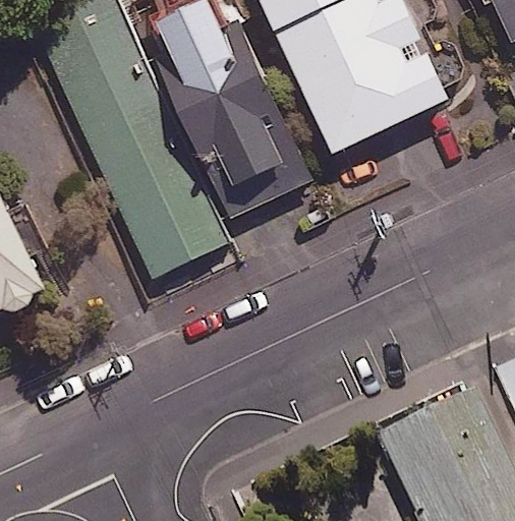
[(142,65),(218,224),(307,181),(254,68),(240,75),(205,0),(177,0),(149,13),(167,54),(142,65)]
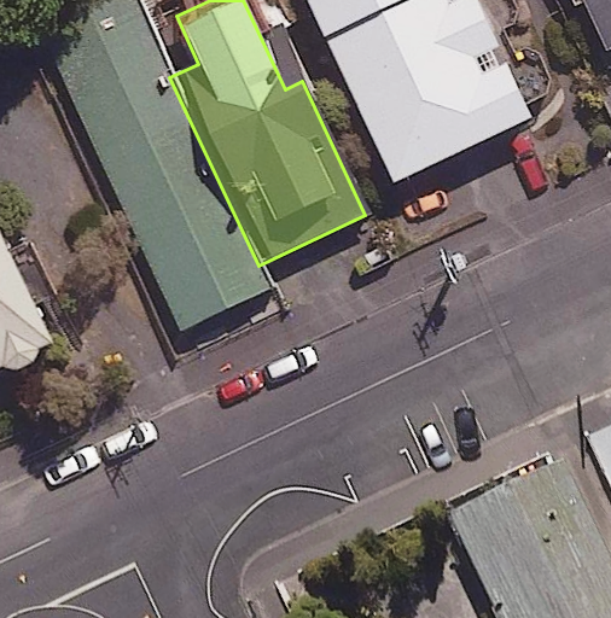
[(307,0),(324,36),(401,0),(307,0)]
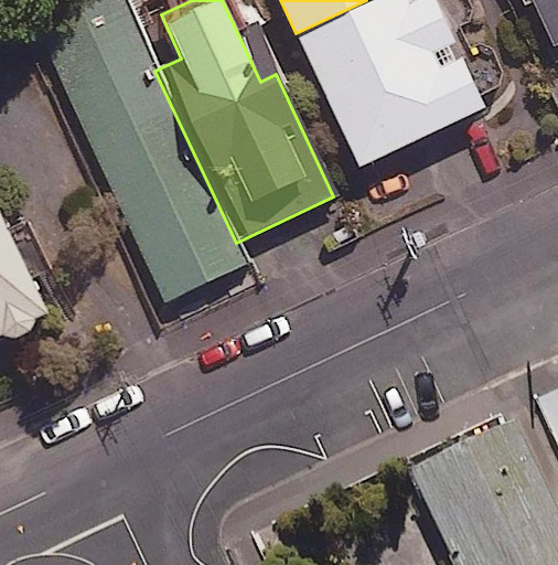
[(360,167),(481,110),(459,61),(450,65),(441,45),(450,41),(430,0),(420,0),(412,3),(409,0),(377,0),(310,31),(336,86),(325,92),(360,167)]
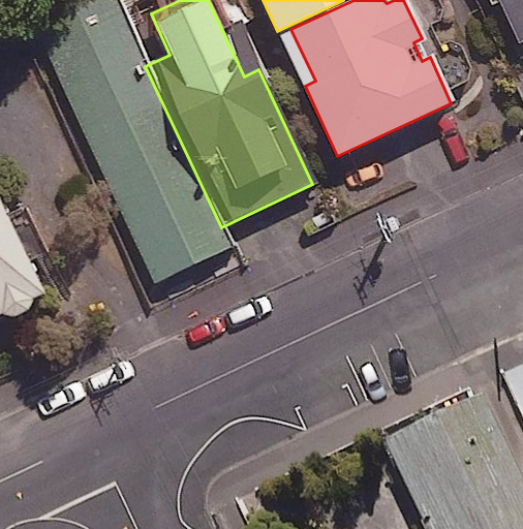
[(522,0),(499,0),(521,49),(522,48),(522,0)]
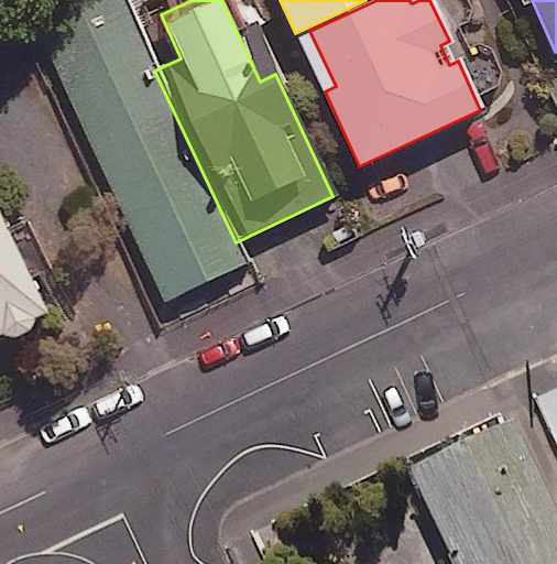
[(236,242),(154,71),(127,11),(46,49),(165,301),(244,262),(236,242)]
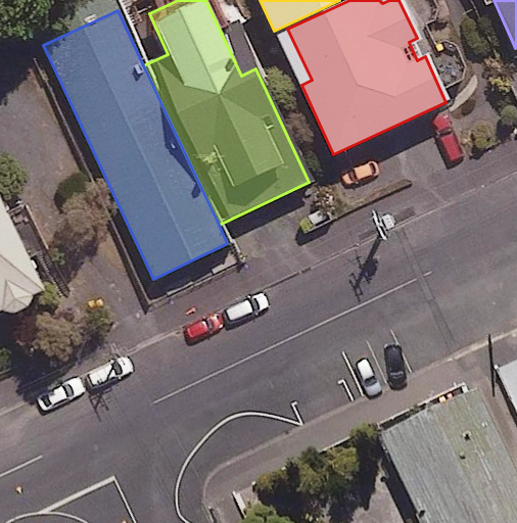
[(516,72),(506,76),(516,104),(516,72)]
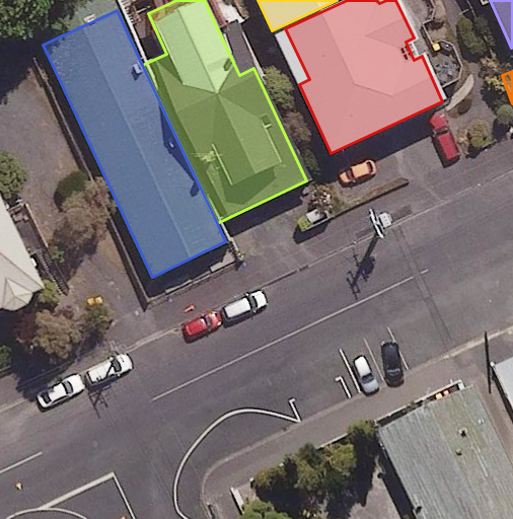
[(0,311),(5,309),(22,308),(33,294),(44,289),(0,198),(0,311)]
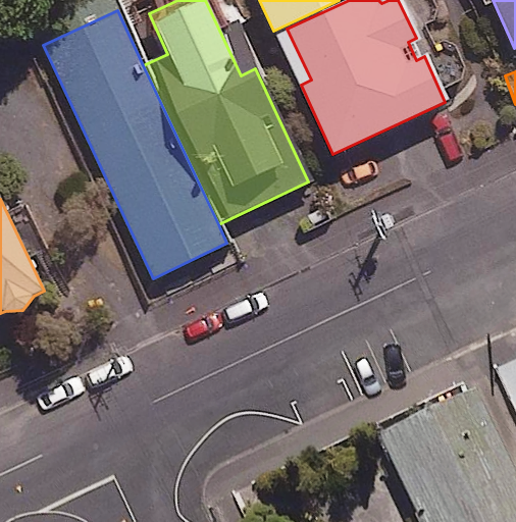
[(515,521),(515,487),(473,401),(379,447),(415,521),(515,521)]
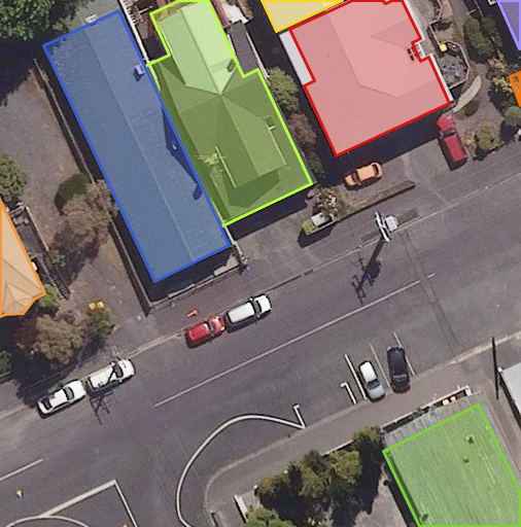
All buildings are outlined.
